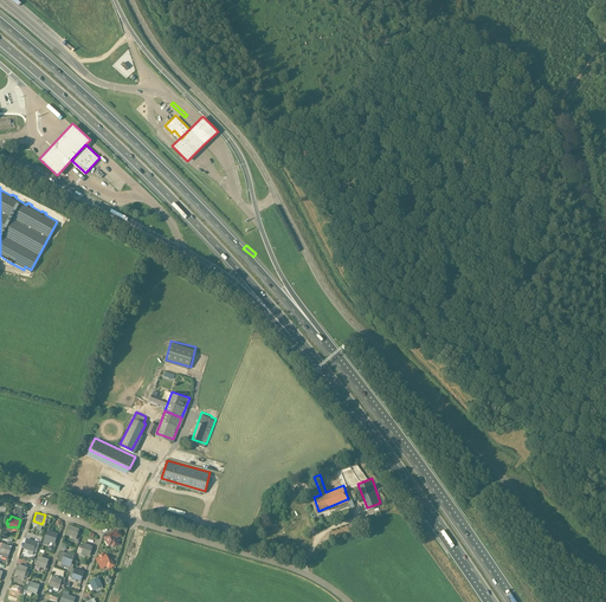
[(365,517),(352,522),(354,529),(367,524),(365,517)]
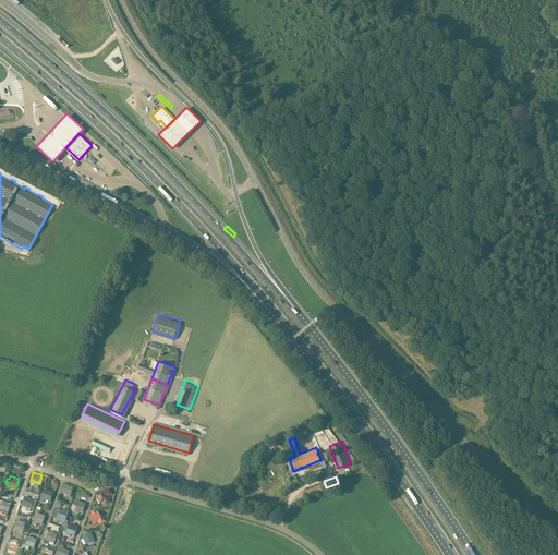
[(73,486),(64,483),(62,491),(67,493),(65,493),(70,495),(71,492),(72,489),(73,486)]
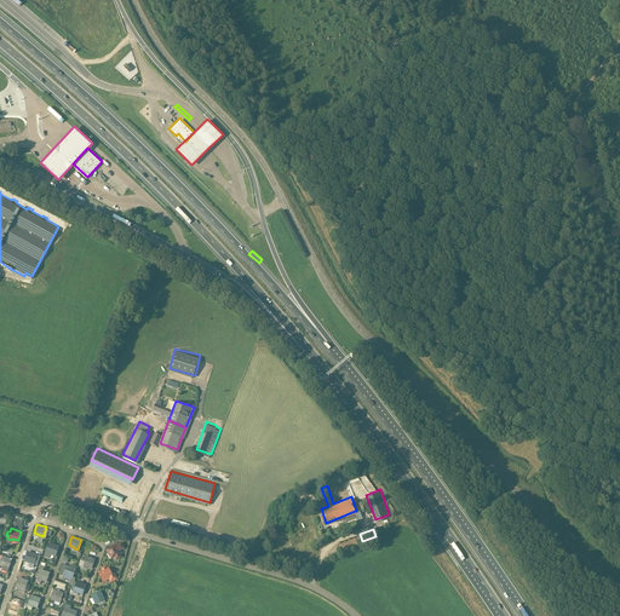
[(121,540),(107,547),(109,551),(110,551),(113,556),(114,554),(120,552),(119,548),(125,546),(121,540)]
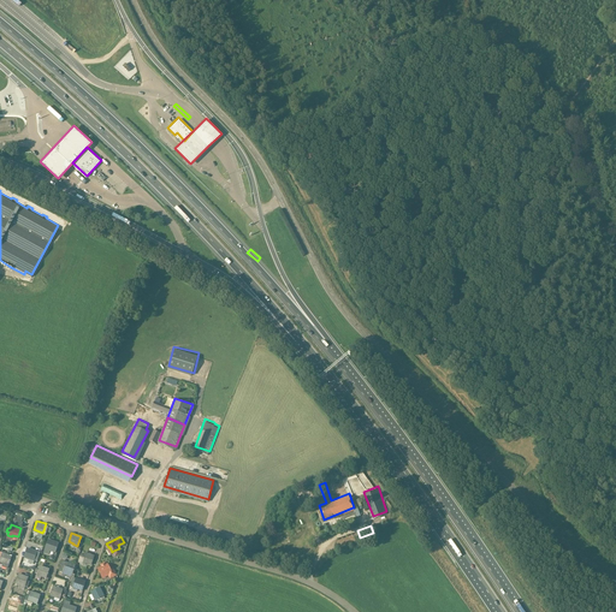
[(58,541),(48,538),(46,545),(45,550),(48,552),(49,548),(55,550),(58,541)]
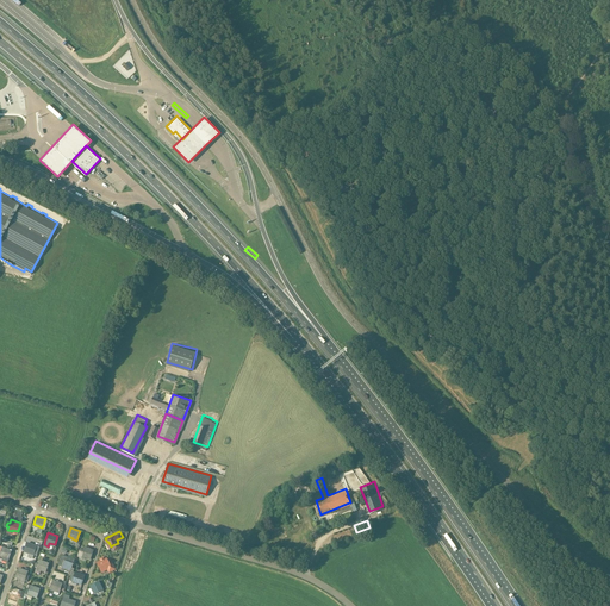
[(39,544),(27,541),(24,549),(29,551),(27,555),(32,556),(33,551),(37,553),(39,544)]
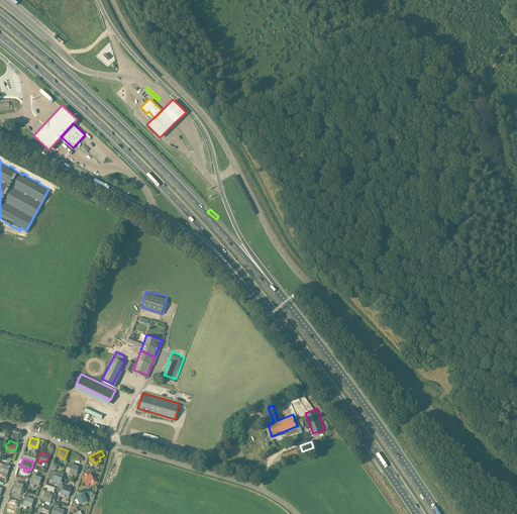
[(10,465),(0,460),(0,466),(0,467),(0,471),(2,473),(2,474),(6,476),(10,465)]
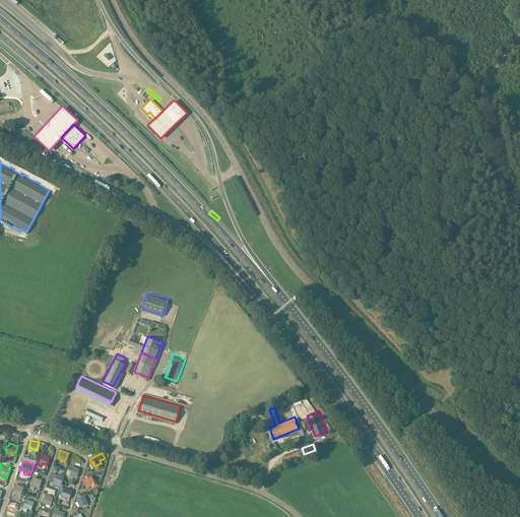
[(79,467),(71,465),(70,467),(69,471),(69,472),(77,475),(79,467)]
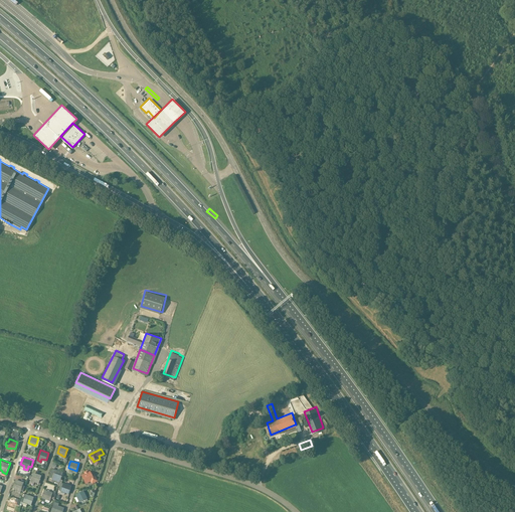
[(63,471),(52,467),(49,474),(53,476),(52,479),(58,481),(58,483),(60,484),(61,481),(62,479),(60,478),(63,471)]
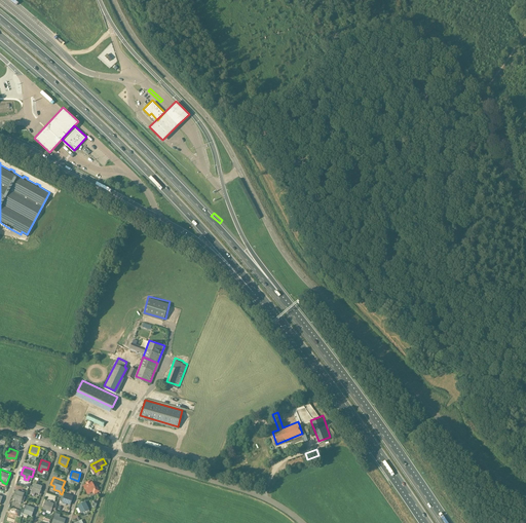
[(42,484),(34,481),(33,485),(32,487),(32,488),(35,489),(35,490),(39,491),(42,484)]
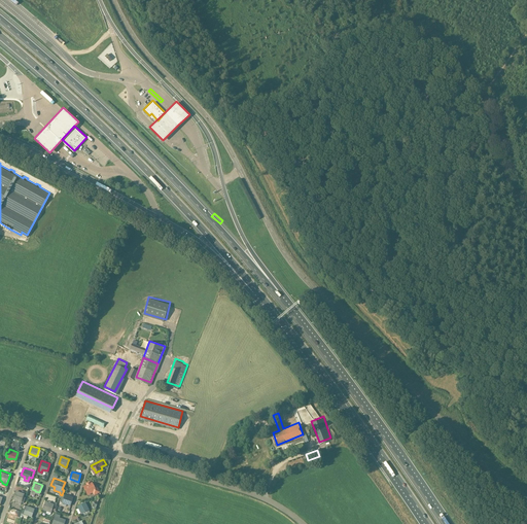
[(92,482),(84,485),(85,488),(86,488),(89,492),(96,489),(92,482)]
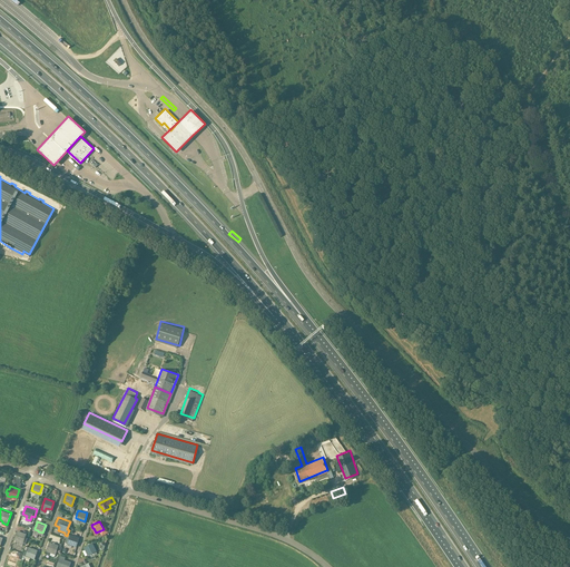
[(26,533),(17,529),(15,538),(19,539),(18,541),(22,544),(23,541),(25,536),(26,533)]
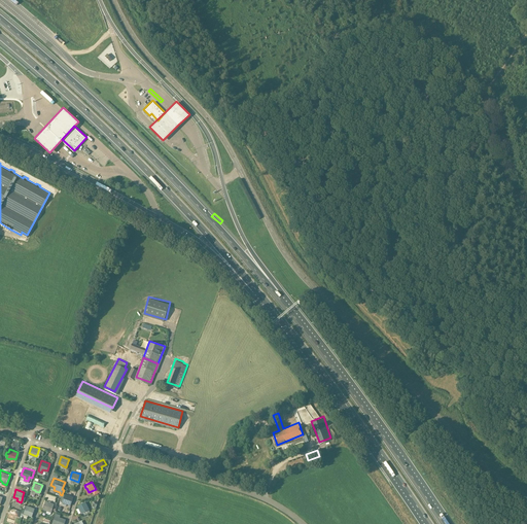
[(63,492),(62,495),(61,496),(64,497),(63,499),(63,500),(70,503),(73,496),(63,492)]
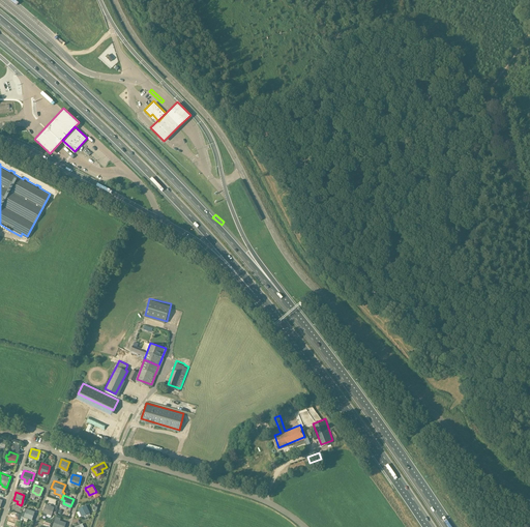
[(54,505),(46,502),(43,510),(48,511),(47,514),(51,516),(54,505)]
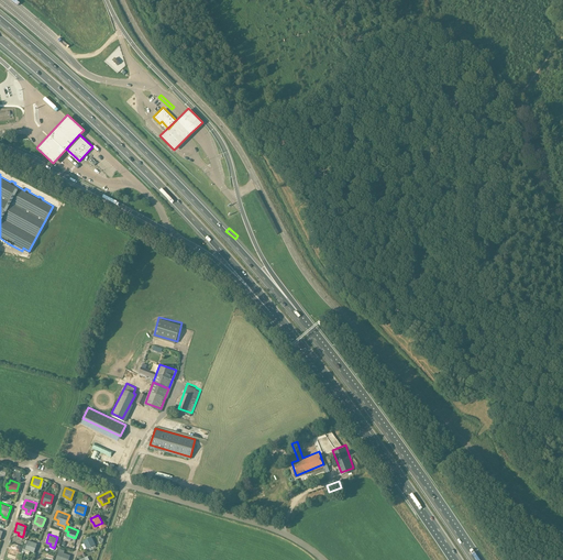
[(91,535),(83,539),(84,541),(85,541),(88,547),(91,545),(95,542),(91,535)]
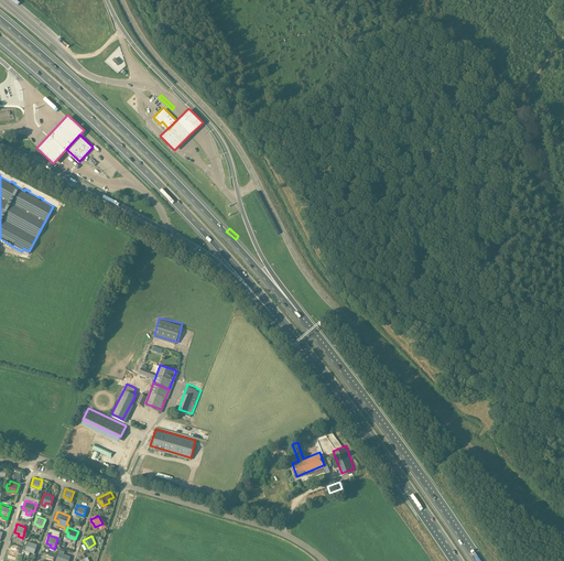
[(36,543),(28,540),(25,547),(30,548),(30,549),(34,551),(36,543)]
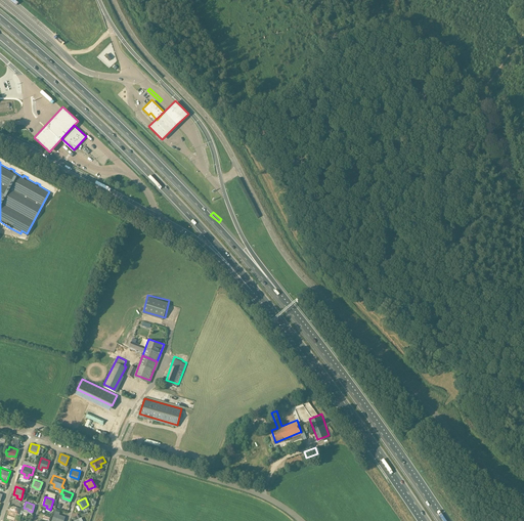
[(13,503),(11,507),(19,512),(22,507),(13,503)]
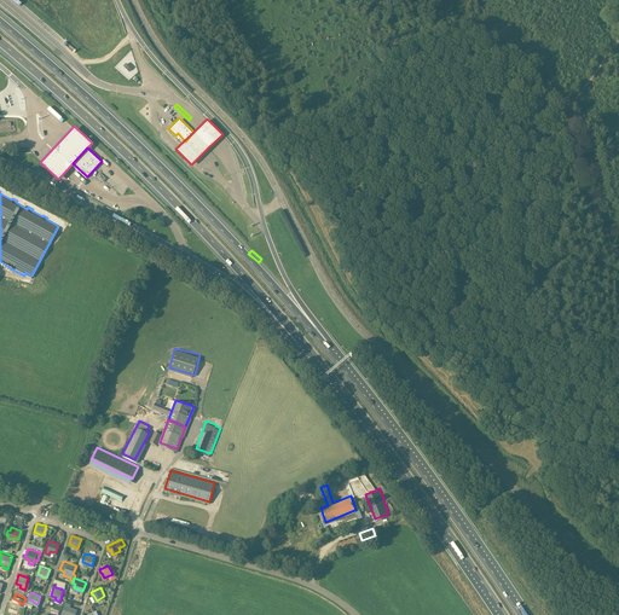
[(19,603),(10,601),(6,609),(11,611),(10,614),(15,614),(17,610),(19,603)]
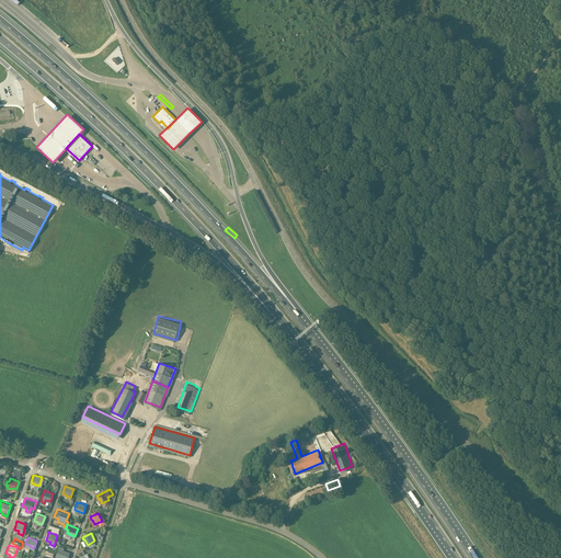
[(64,547),(59,545),(55,556),(61,557),(67,557),(70,551),(64,549),(64,547)]
